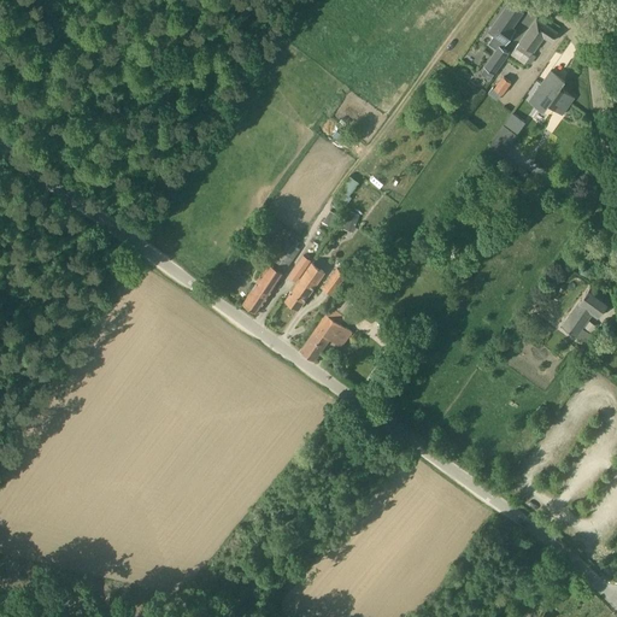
[(524,11),(510,1),(488,31),(494,35),(488,43),(497,50),(500,46),(504,48),(516,30),(512,28),(524,11)]
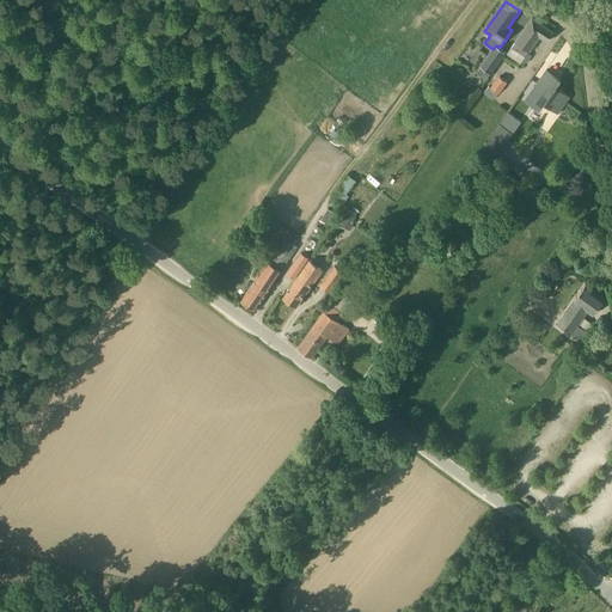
[(521,61),(525,56),(538,35),(548,41),(554,32),(532,18),(512,48),(512,47),(507,54),(520,62),(521,60),(521,61)]
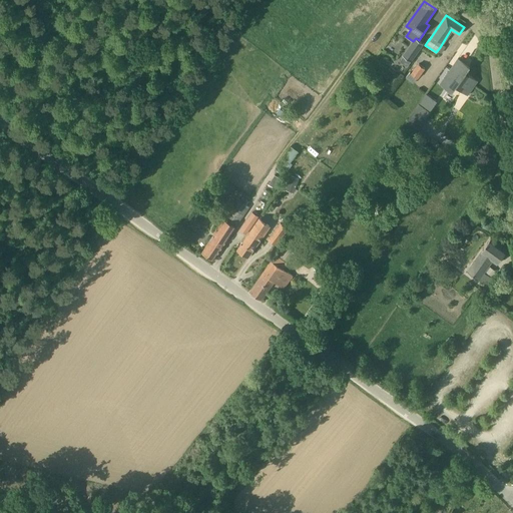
[(419,40),(416,38),(413,41),(403,56),(411,61),(423,43),(419,40)]
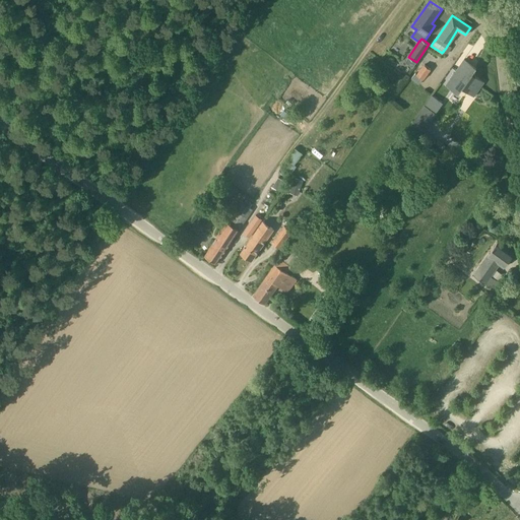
[(412,67),(416,62),(408,57),(405,62),(412,67)]
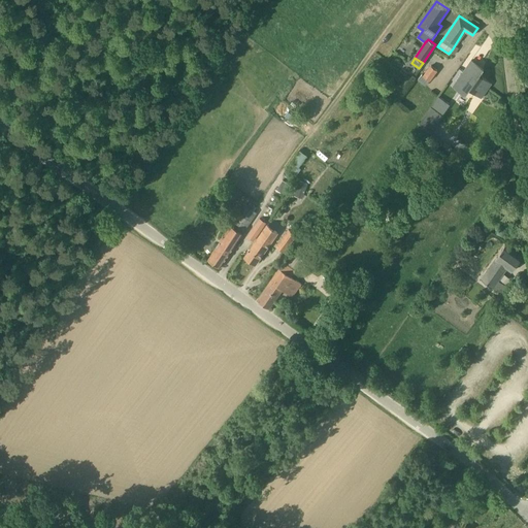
[(492,84),(475,71),(480,65),(471,60),(453,87),(461,92),(465,86),(482,98),(482,97),(491,84),(492,84)]
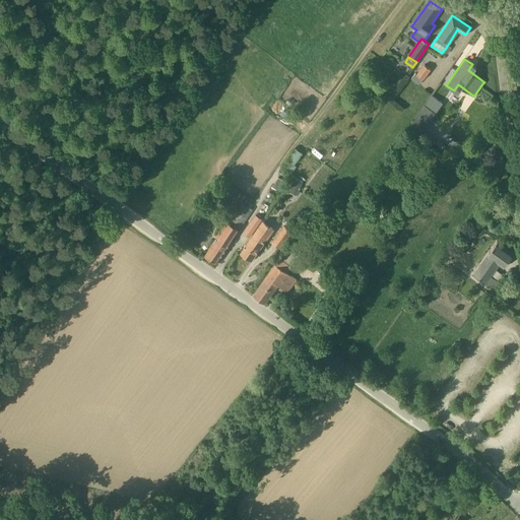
[(430,71),(424,66),(416,76),(414,74),(411,79),(418,85),(430,71)]
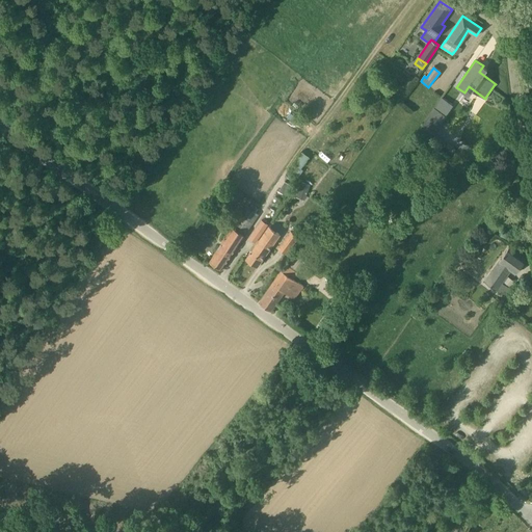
[(423,124),(434,132),(446,116),(434,108),(423,124)]
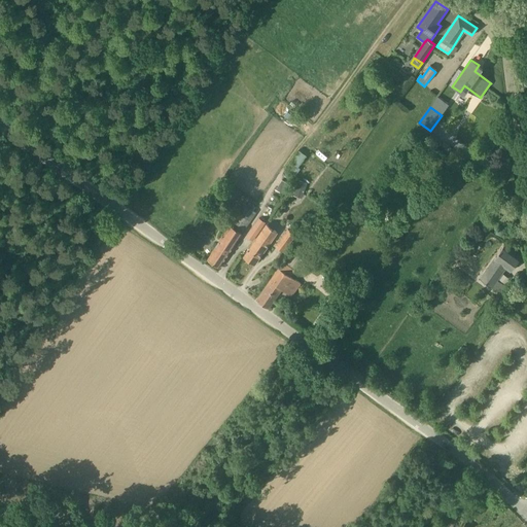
[(284,115),(295,124),(300,118),(287,110),(284,115)]
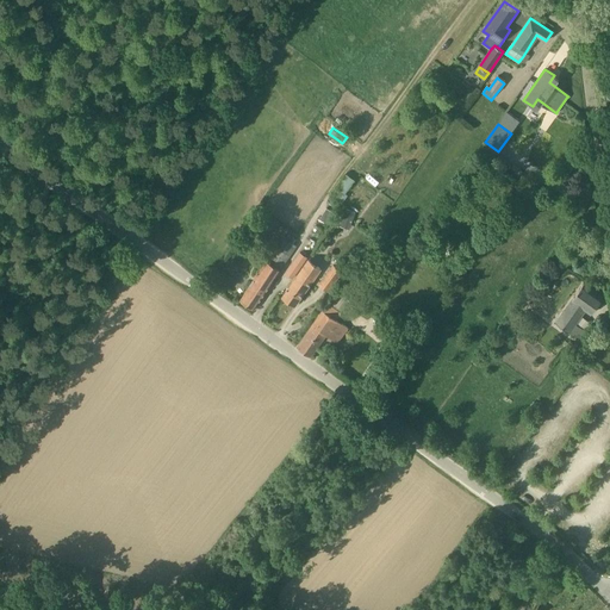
[(347,174),(331,195),(343,203),(348,195),(346,193),(355,180),(347,174)]
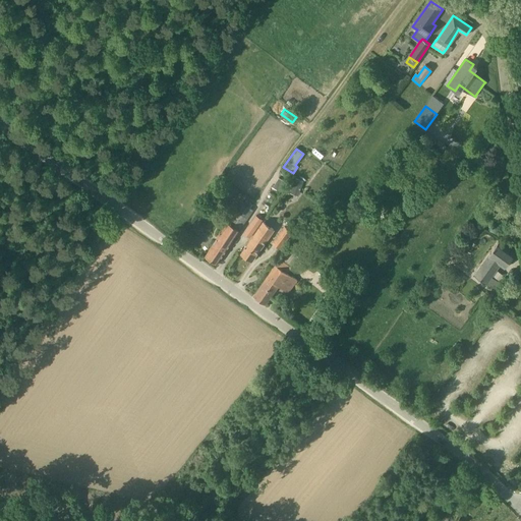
[(274,186),(281,191),(287,182),(279,177),(274,186)]
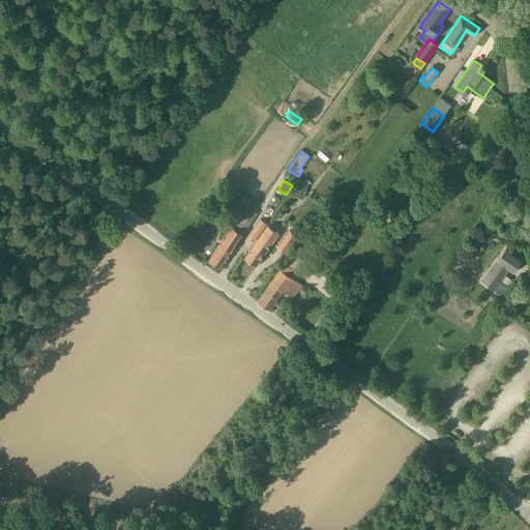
[(294,189),(293,193),(296,194),(304,197),(306,190),(298,187),(298,188),(297,190),(294,189)]
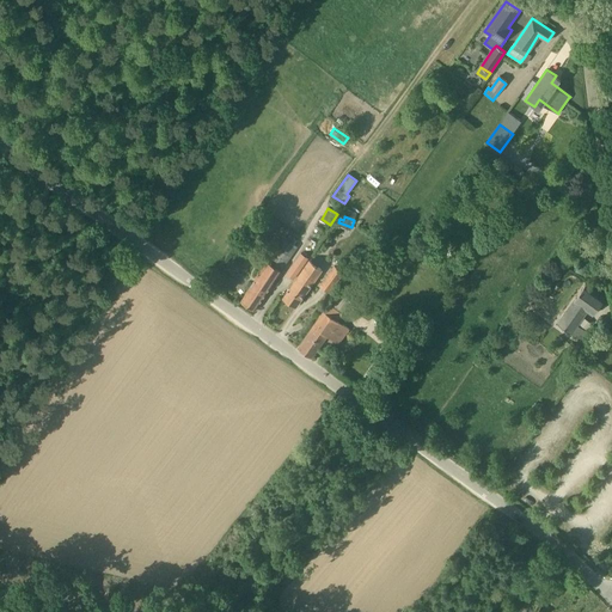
[(298,248),(285,238),(258,275),(242,300),(255,310),(273,285),(281,271),(298,248)]
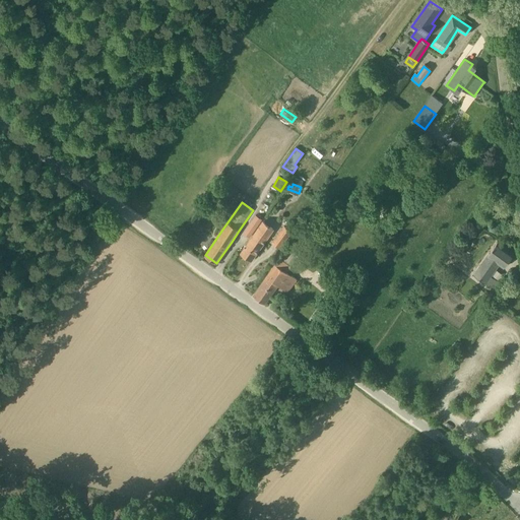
[(256,214),(243,233),(249,238),(262,219),(256,214)]
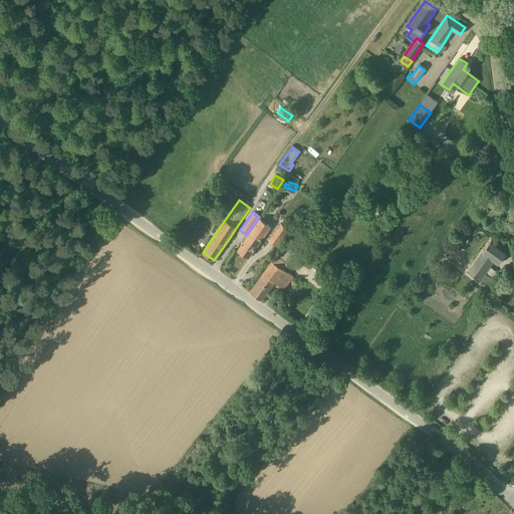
[(271,227),(259,218),(237,250),(249,258),(271,227)]
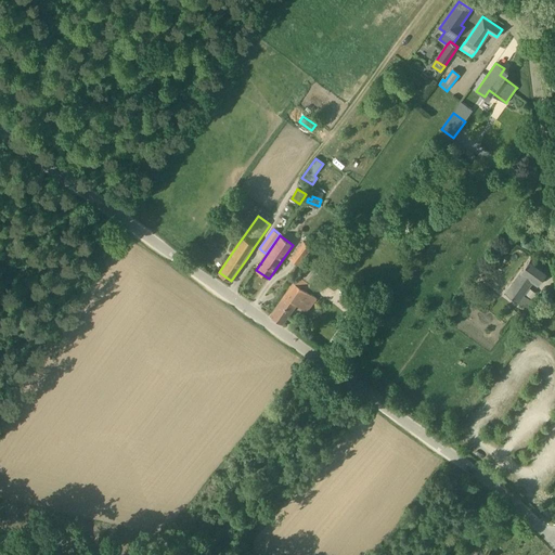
[(312,247),(302,240),(289,259),(299,266),(312,247)]
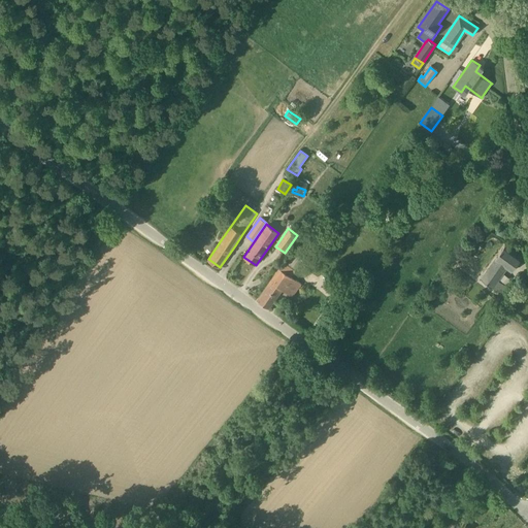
[(308,236),(301,231),(291,245),(298,250),(308,236)]
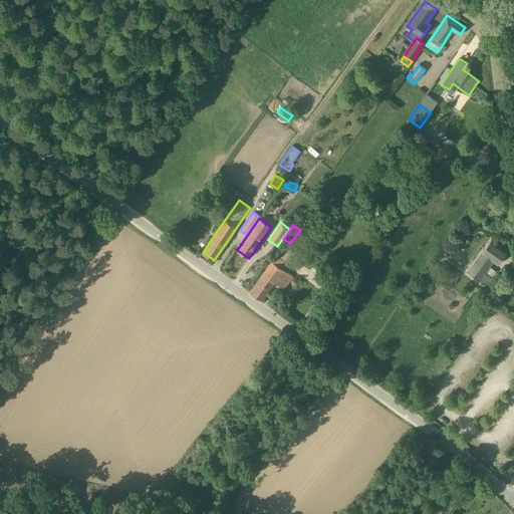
[(493,260),(498,264),(508,250),(492,239),(476,261),(469,271),(487,285),(492,278),(485,272),(493,260)]
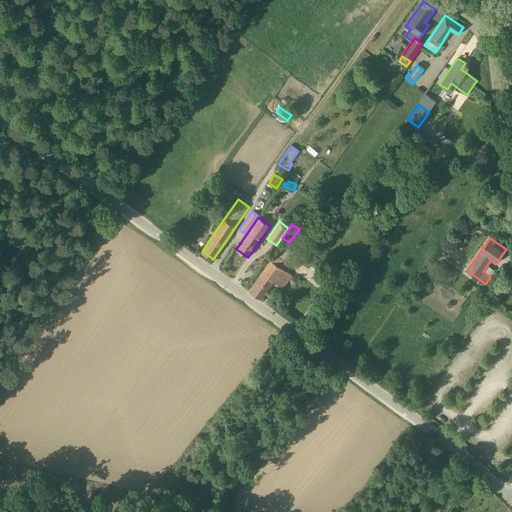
[(283,268),(287,263),(275,254),(250,291),(260,299),(274,280),(284,287),(292,275),(283,268)]
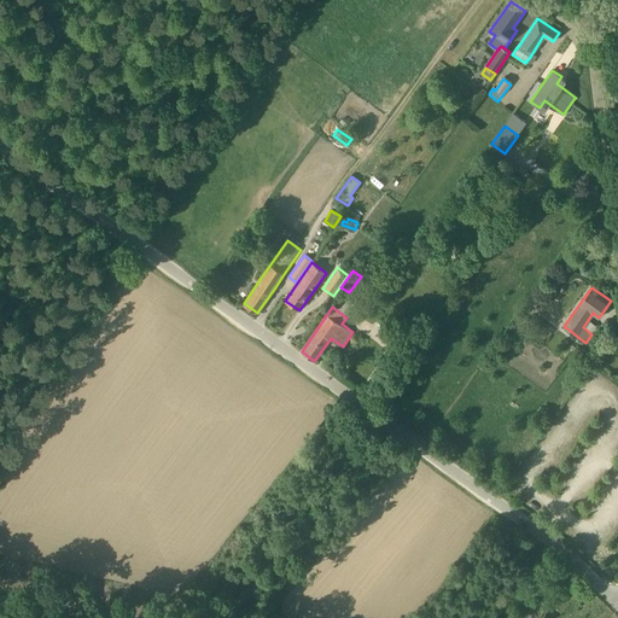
[(519,314),(512,325),(524,333),(531,322),(519,314)]
